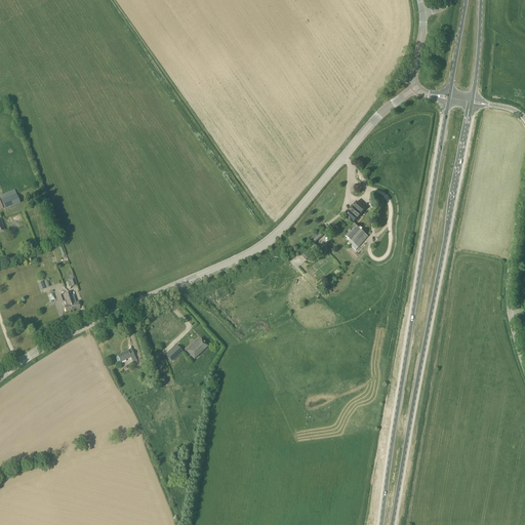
[(16,191),(0,195),(0,198),(3,211),(21,207),(16,191)]
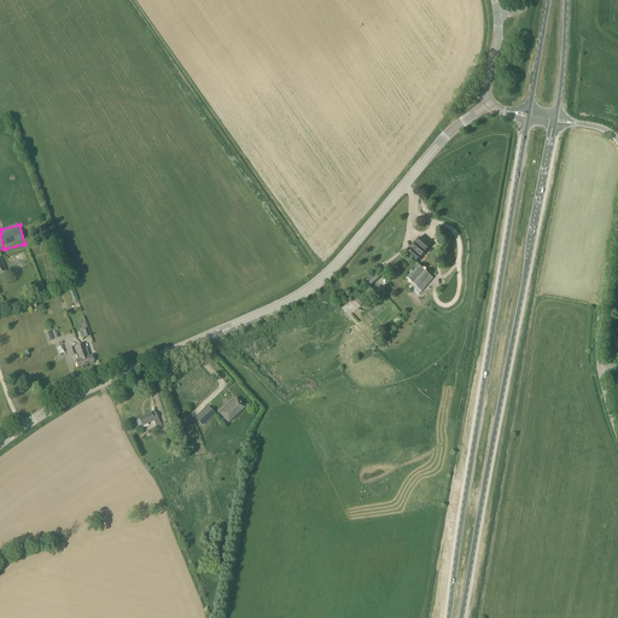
[(406,254),(415,263),(420,257),(420,258),(425,252),(430,248),(419,238),(414,244),(414,243),(409,249),(406,254)]
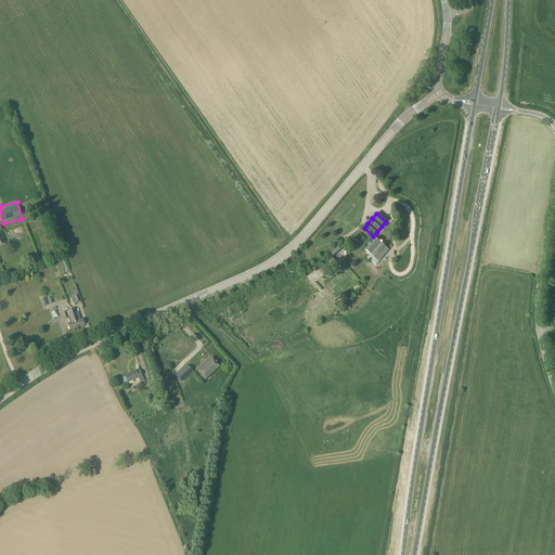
[(365,250),(371,255),(368,258),(376,265),(388,250),(375,240),(372,243),(369,246),(369,247),(365,250)]
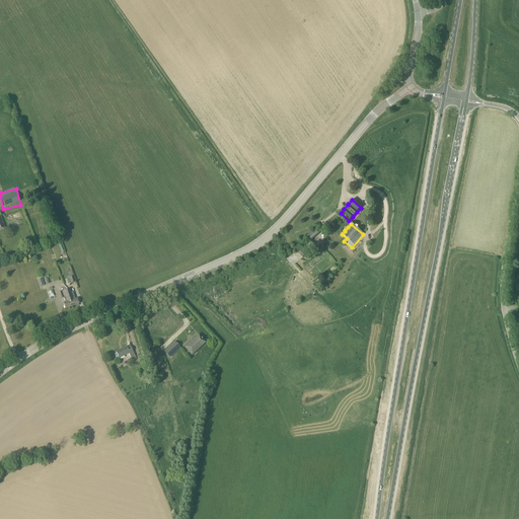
[(301,249),(306,254),(315,247),(310,241),(301,249)]
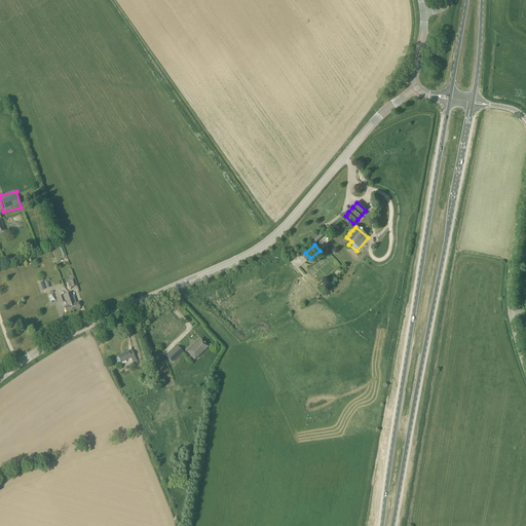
[(67,295),(73,311),(80,308),(78,303),(76,304),(72,293),(67,295)]
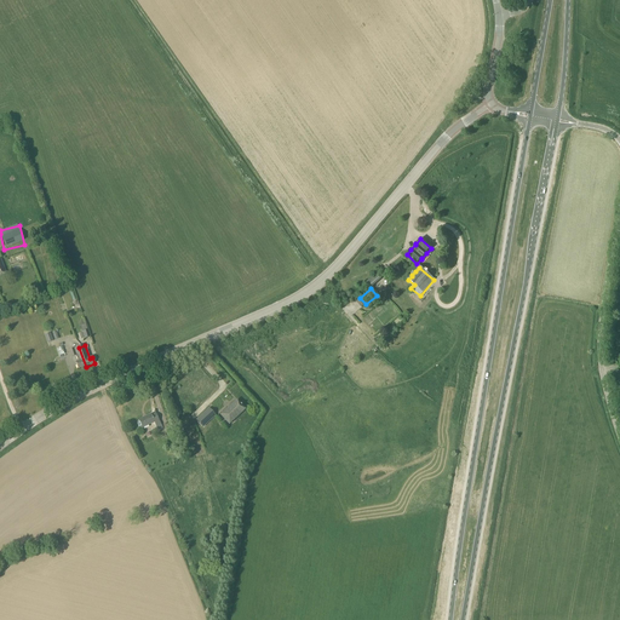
[(86,367),(79,348),(69,351),(72,357),(76,355),(79,362),(75,363),(78,369),(86,367)]
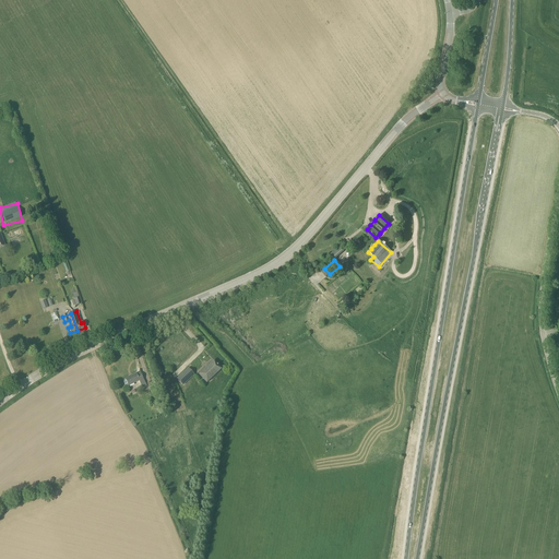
[(199,375),(206,383),(219,370),(212,361),(199,375)]
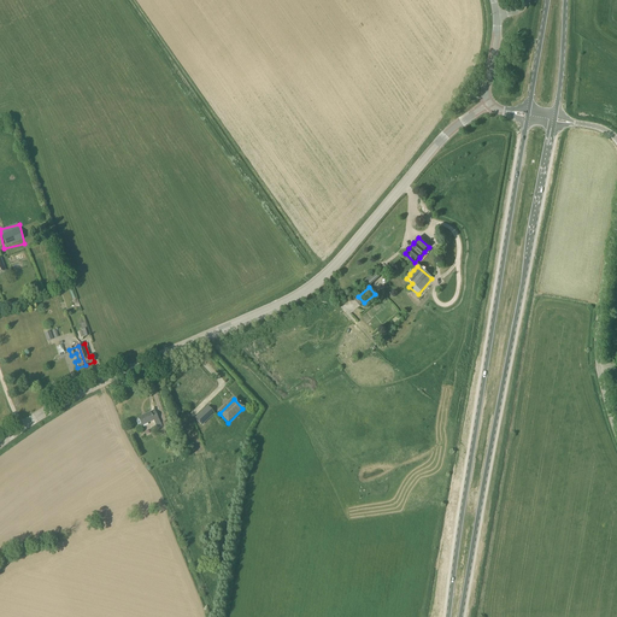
[(213,413),(207,407),(197,418),(203,424),(213,413)]
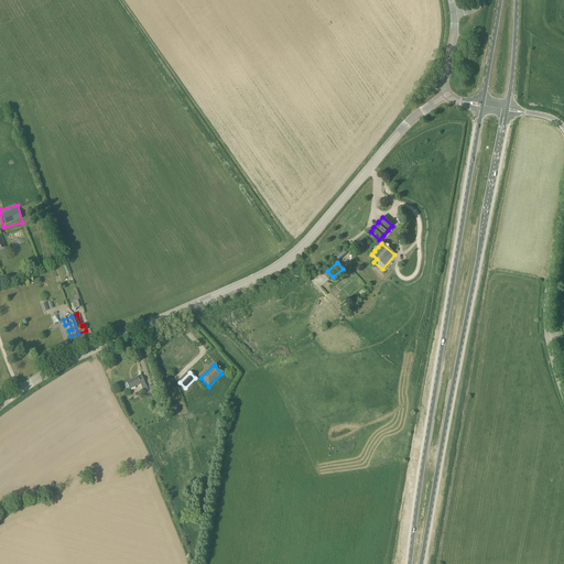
[(125,384),(125,386),(126,388),(127,389),(128,389),(129,389),(140,384),(141,386),(143,384),(144,383),(141,377),(138,378),(138,377),(126,382),(125,383),(125,384)]
